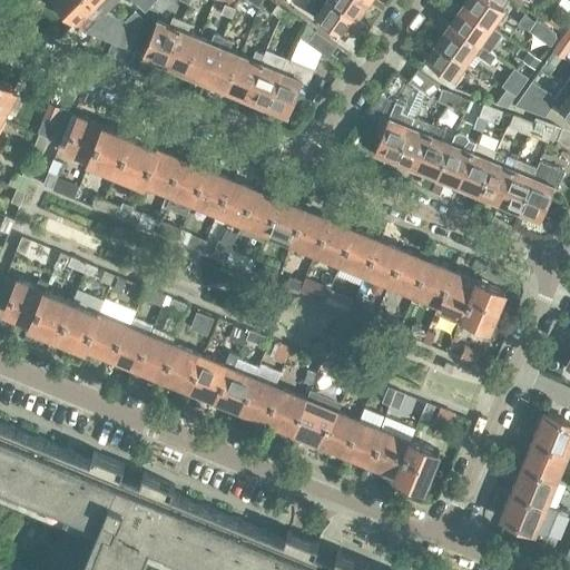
[(52,0),(60,8),(61,7),(81,26),(86,30),(129,48),(138,26),(123,18),(105,10),(98,3),(98,2),(96,0),(52,0)]
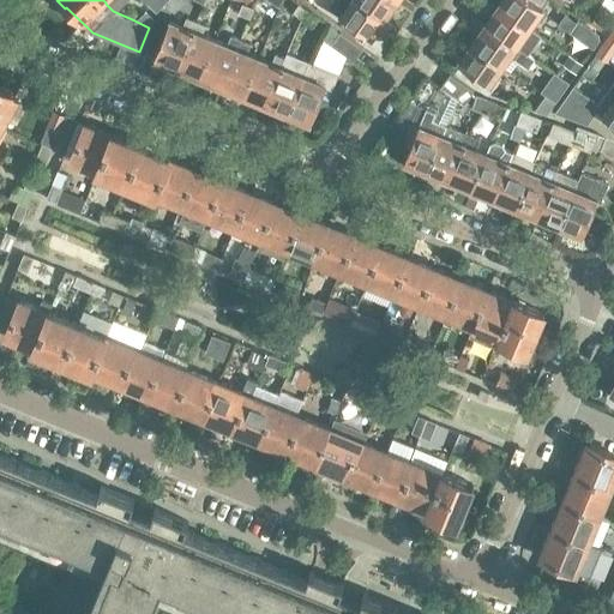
[(156,11),(166,0),(148,0),(146,1),(156,11)]
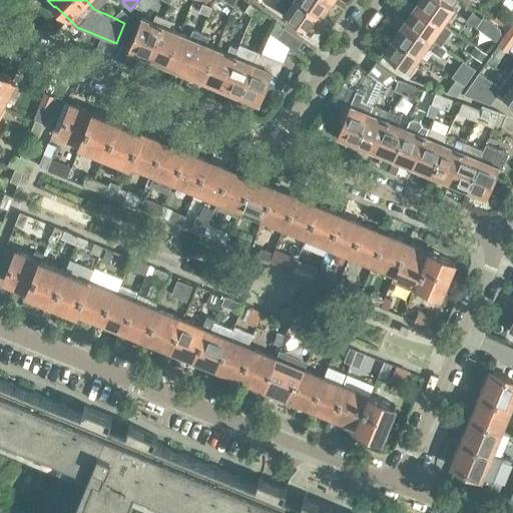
[(311,30),(322,14),(302,0),(279,0),(276,6),(311,30)]
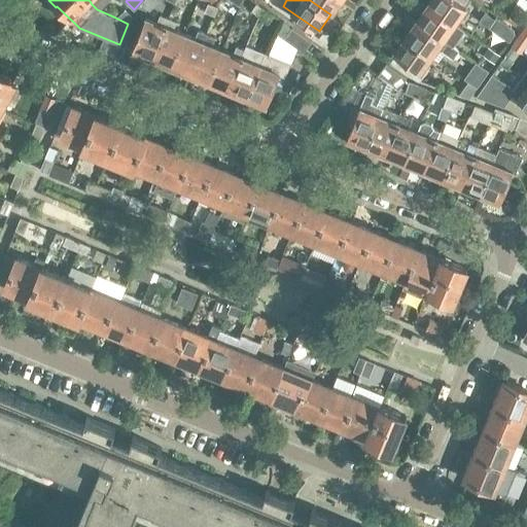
[(310,0),(330,14),(340,0),(310,0)]
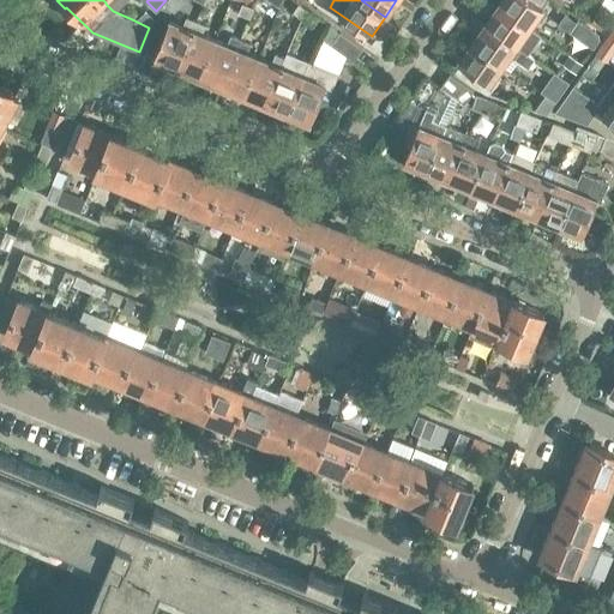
[(533,0),(503,0),(500,5),(533,28),(539,19),(541,22),(548,11),(533,0)]
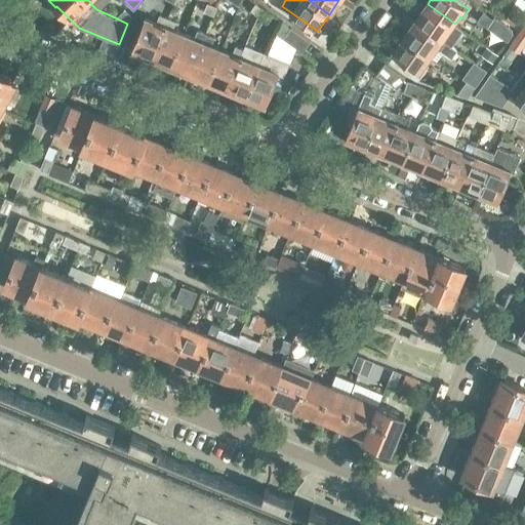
[(215,6),(206,2),(202,11),(212,15),(215,6)]
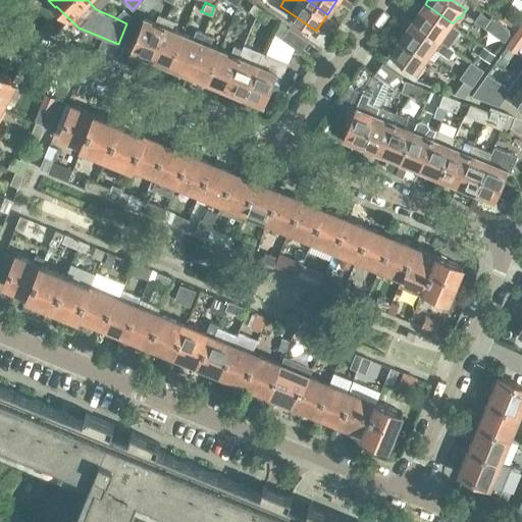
[(249,11),(258,17),(263,10),(254,4),(249,11)]
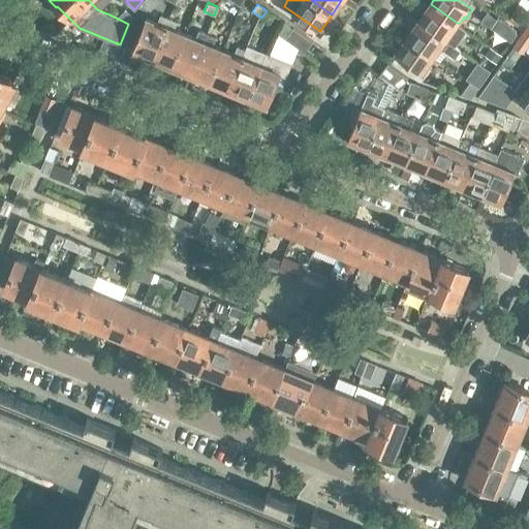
[(453,31),(459,24),(431,4),(418,21),(449,41),(456,33),(453,31)]
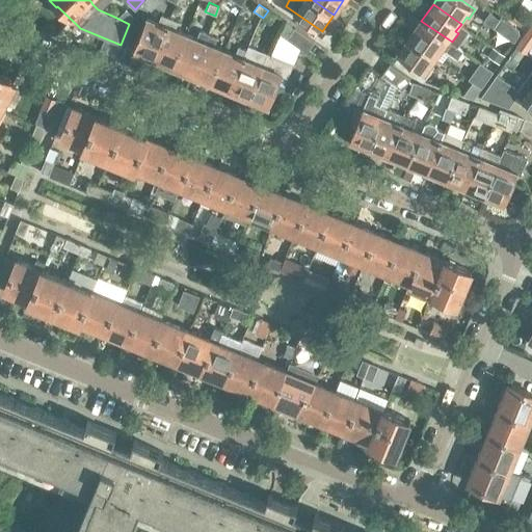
[(124,8),(114,17),(129,24),(132,17),(124,8)]
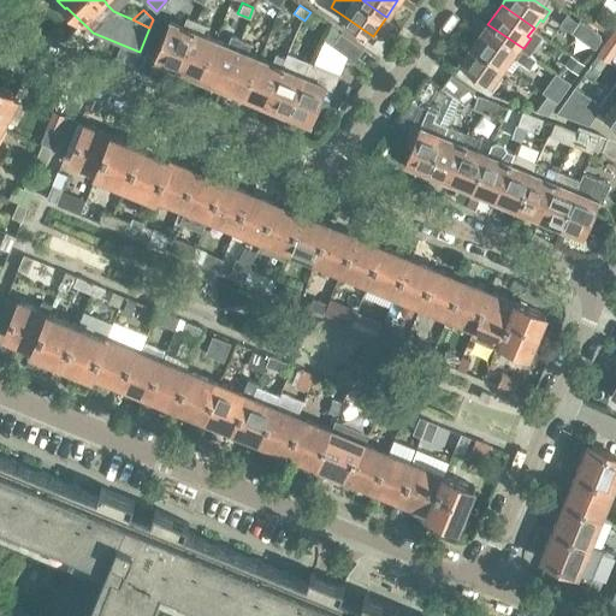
[(320,19),(311,12),(304,21),(314,27),(320,19)]
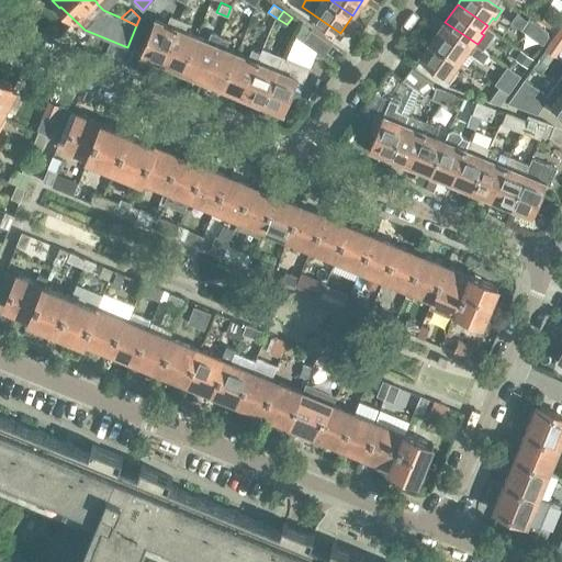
[(519,12),(513,21),(524,29),(530,20),(519,12)]
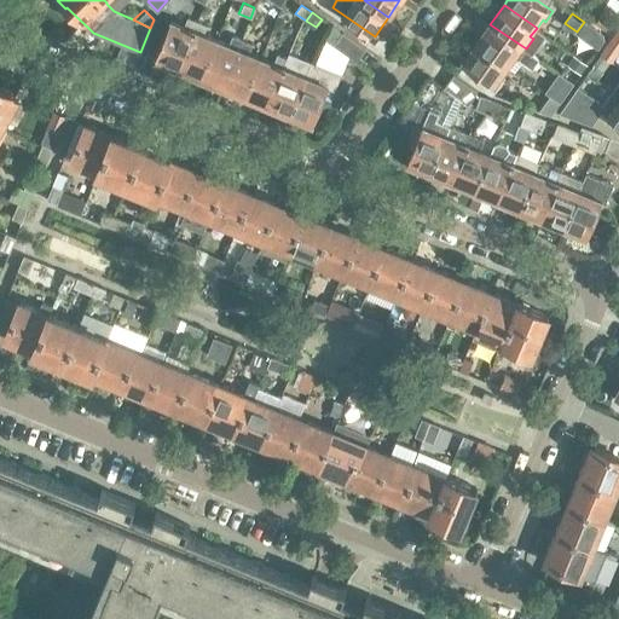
[(171,21),(156,58),(160,59),(158,62),(179,70),(200,22),(187,17),(184,25),(171,21)]
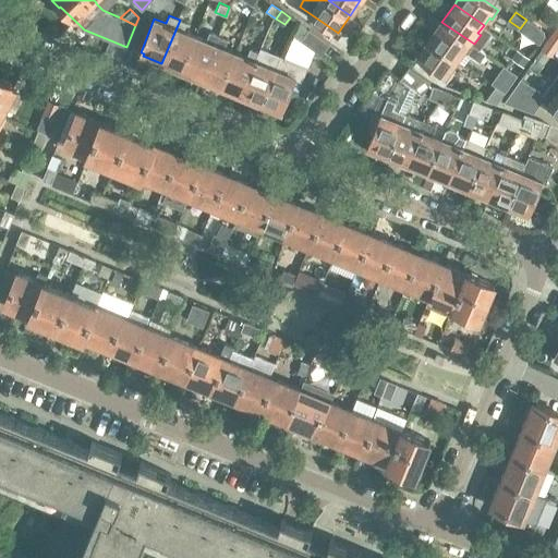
[(526,20),(520,28),(535,39),(542,29),(526,19),(526,20)]
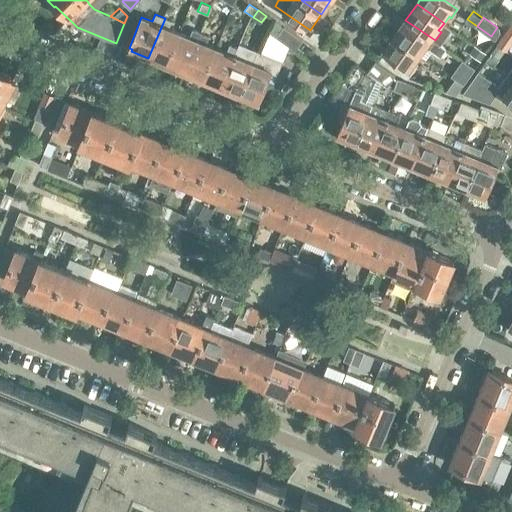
[(148,58),(166,66),(180,32),(168,28),(171,20),(165,18),(148,58)]
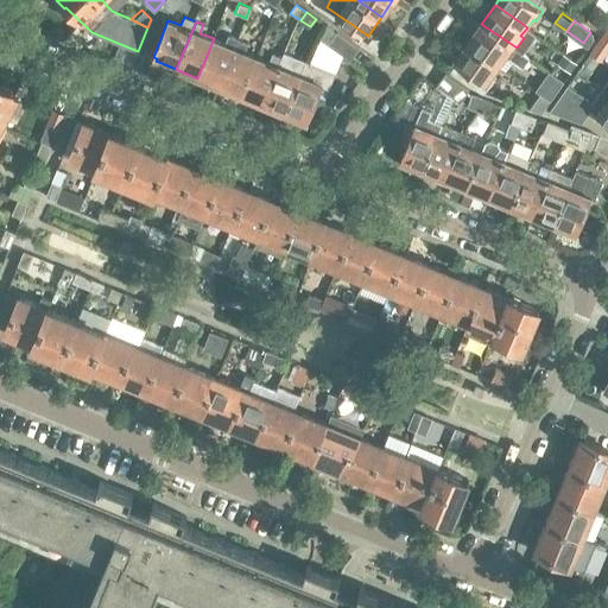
[(469,42),(501,64),(506,68),(512,59),(523,67),(529,57),(517,48),(481,24),(469,42)]
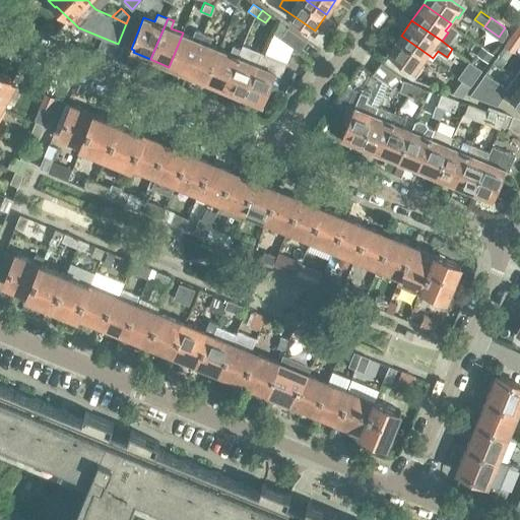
[(308,41),(287,26),(279,38),(300,52),(308,41)]
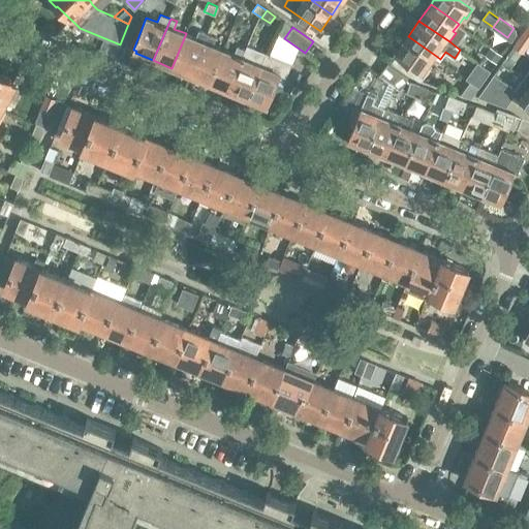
[(195,37),(186,33),(172,68),(190,75),(209,33),(198,29),(195,37)]
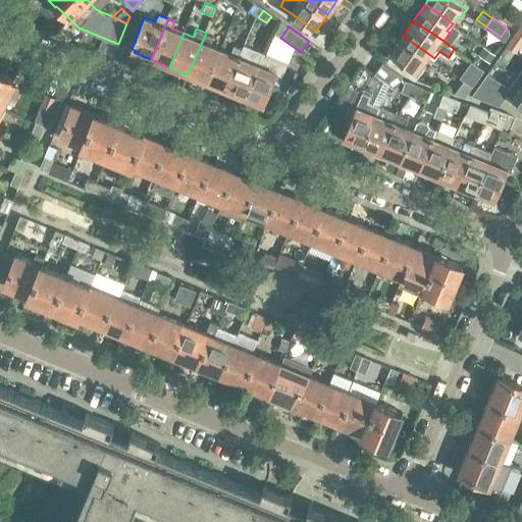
[(188,74),(207,83),(221,49),(209,44),(213,36),(206,33),(188,74)]
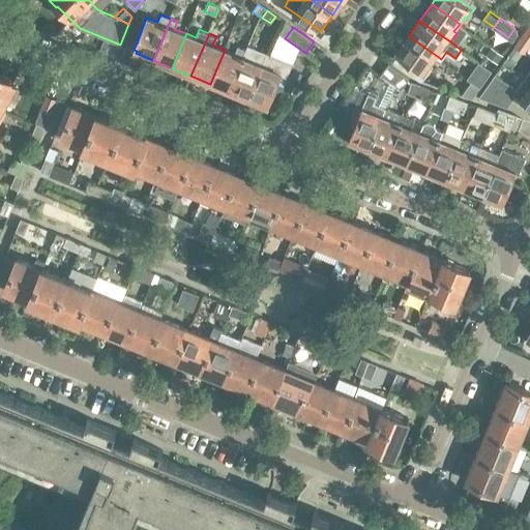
[(409,36),(396,54),(399,55),(393,61),(420,80),(423,81),(434,66),(431,64),(437,56),(409,36)]
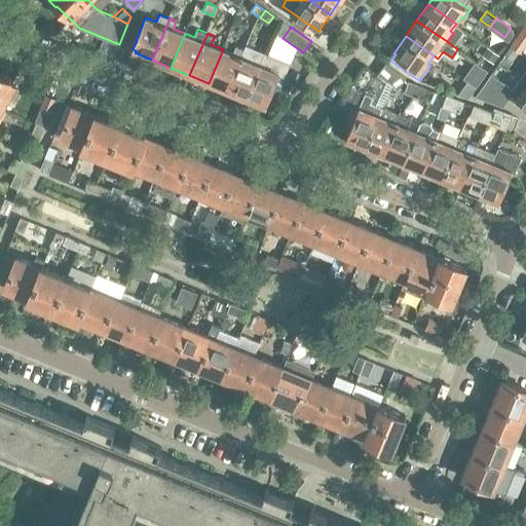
[(209,83),(228,91),(245,49),(234,44),(231,52),(223,49),(209,83)]
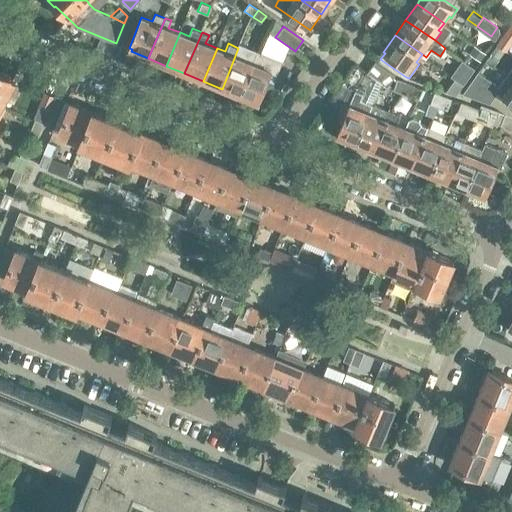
[(222,89),(240,96),(259,51),(240,44),(238,48),(222,89)]
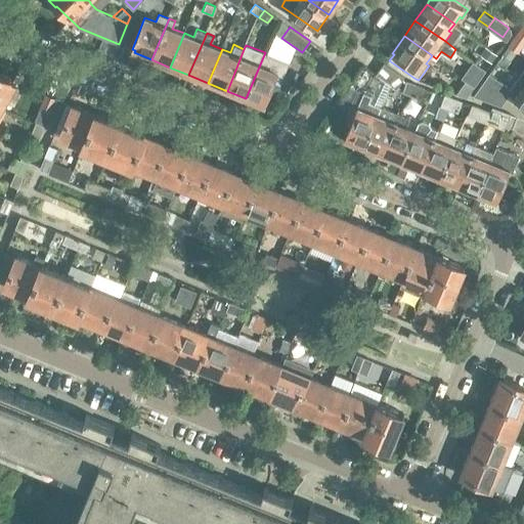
[(265,104),(277,77),(278,73),(285,75),(290,62),(265,52),(246,98),(257,103),(258,101),(265,104)]
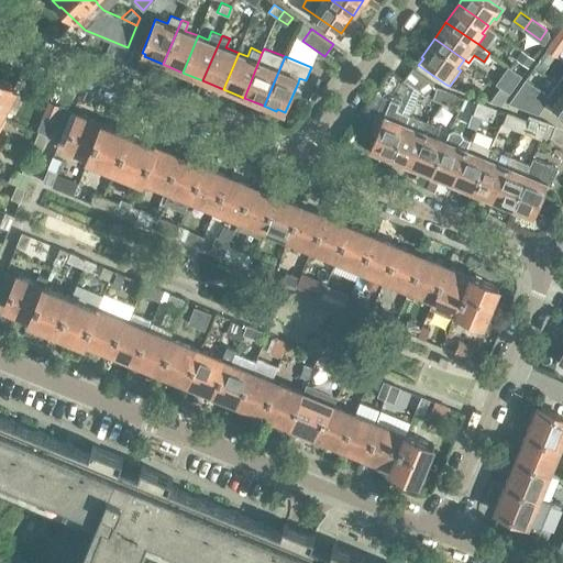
[(412,67),(404,80),(427,96),(435,83),(412,67)]
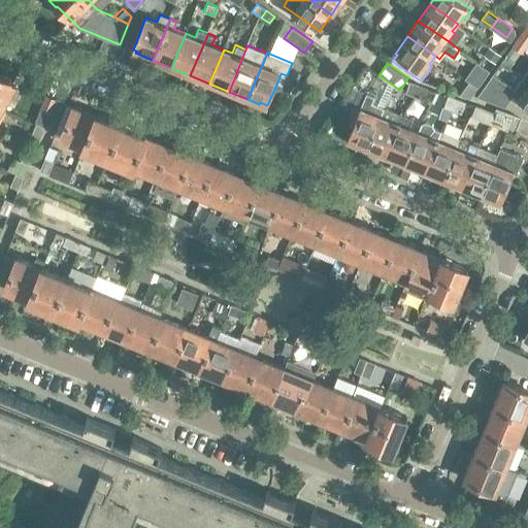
[(0,105),(2,107),(15,84),(0,74),(0,105)]
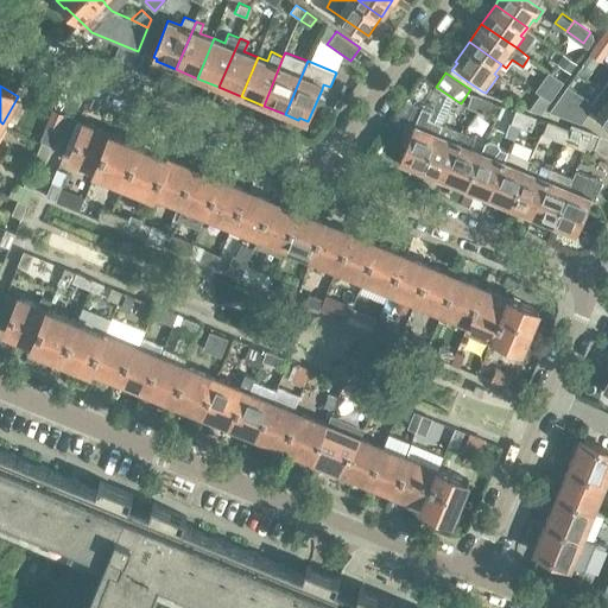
[(591,108),(607,120),(607,88),(605,86),(591,103),(589,107),(591,108)]
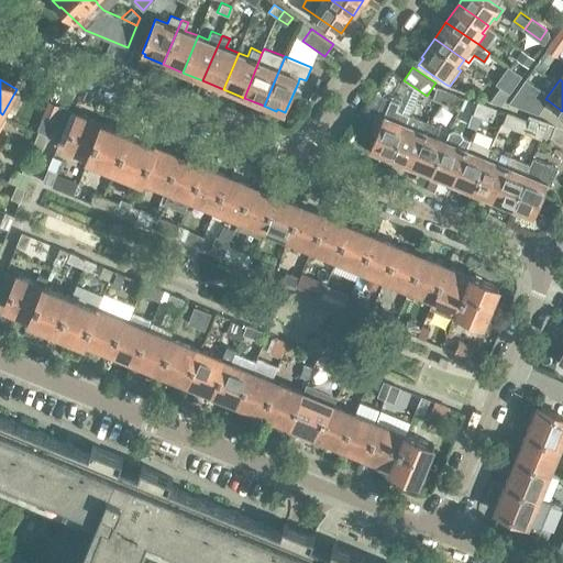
[(545,99),(548,96),(528,81),(512,103),(539,112),(548,100),(545,99)]
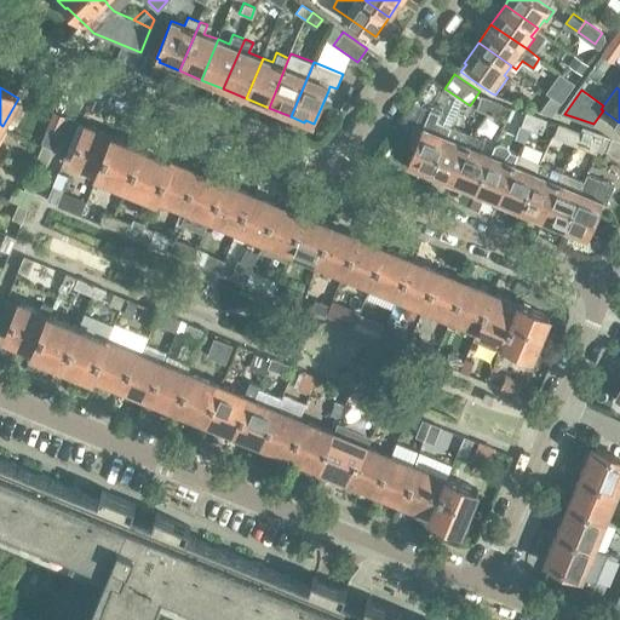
[(483,95),(482,97),(477,109),(488,113),(493,98),(483,95)]
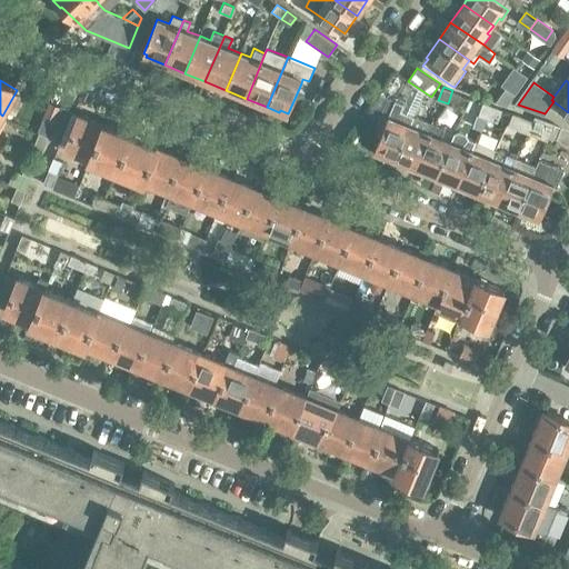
[(452,90),(448,103),(458,107),(462,95),(452,90)]
